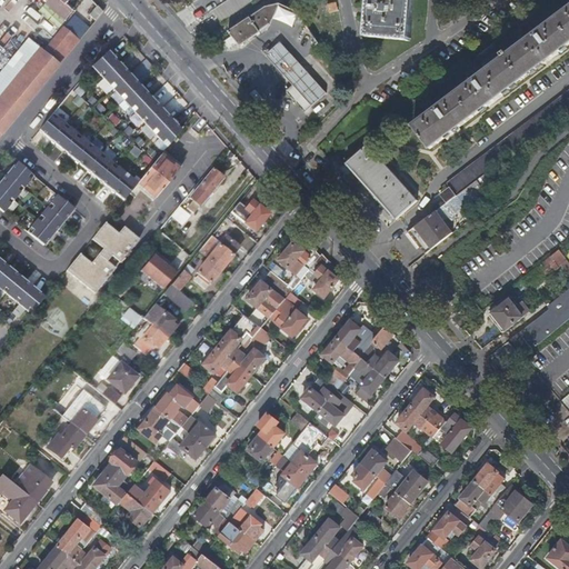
[(0,0),(0,135),(59,63),(43,51),(8,95),(0,103),(0,0)]
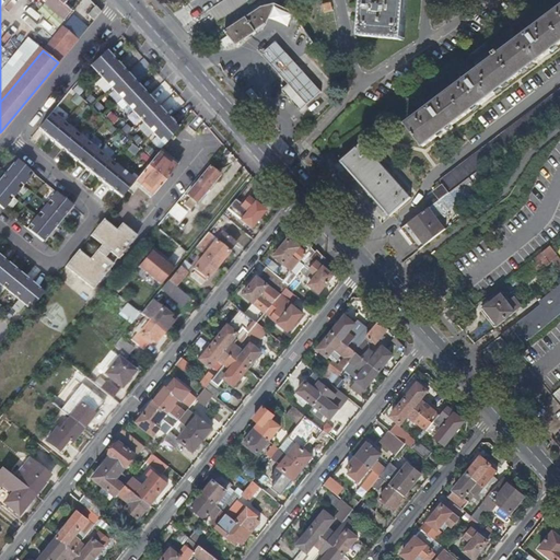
[(65,4),(67,0),(44,0),(66,20),(72,12),(65,4)]
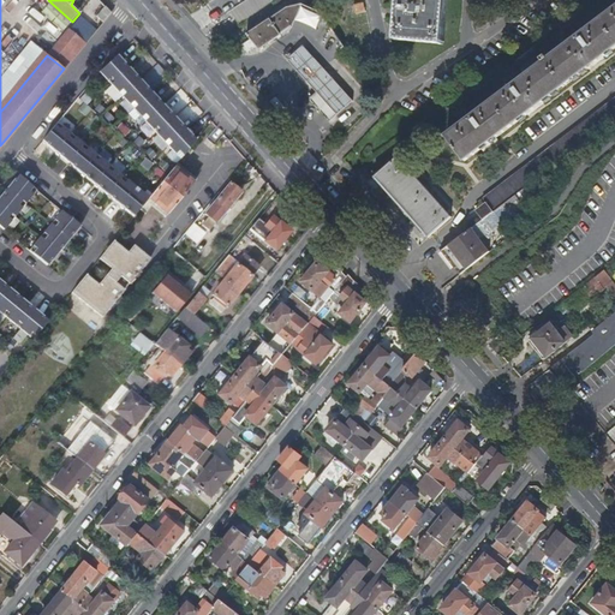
[(401,0),(401,7),(399,34),(398,34),(398,36),(399,36),(399,39),(400,39),(400,37),(443,41),(443,42),(446,42),(446,40),(447,40),(447,39),(446,39),(448,0),(401,0)]
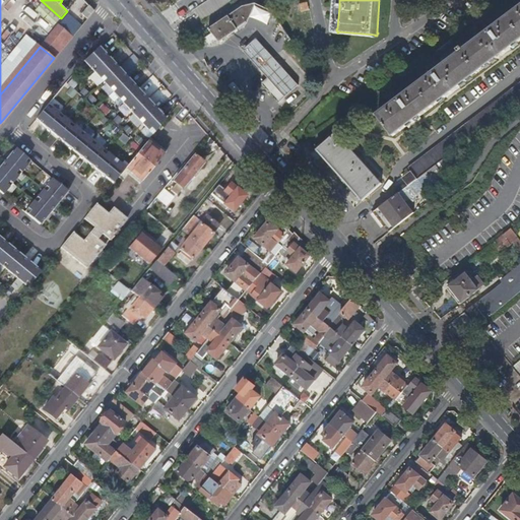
[(277,15),(273,9),(256,2),(243,5),(209,28),(211,31),(212,31),(220,40),(247,21),(268,33),(277,48),(278,49),(281,47),(293,39),(282,22),(291,16),(286,9),(277,15)]
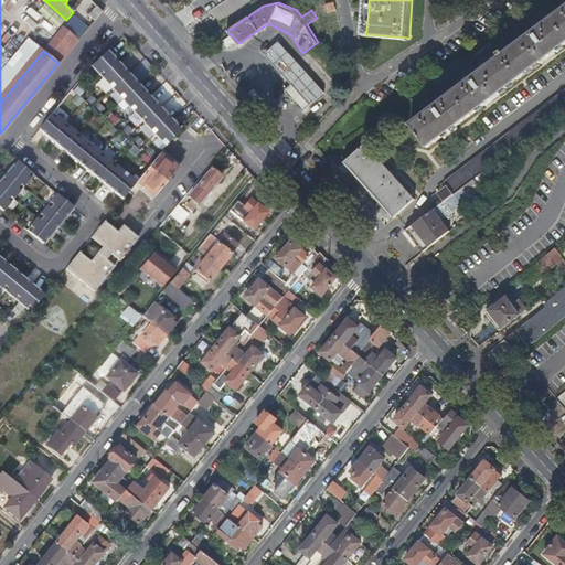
[(95,20),(103,11),(97,4),(88,13),(95,20)]
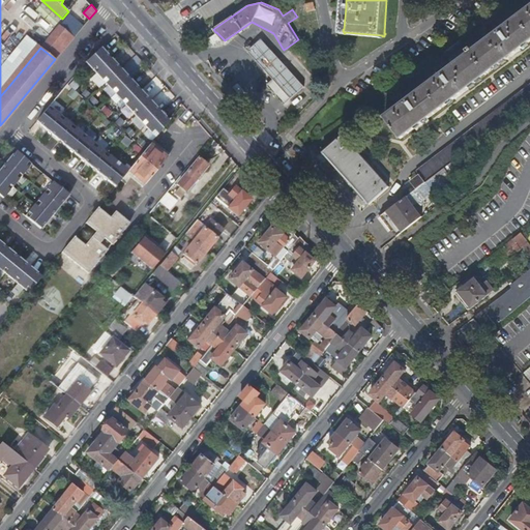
[(454,65),(386,117),(401,138),(529,41),(529,7),(476,49),(466,36),(445,52),(454,65)]
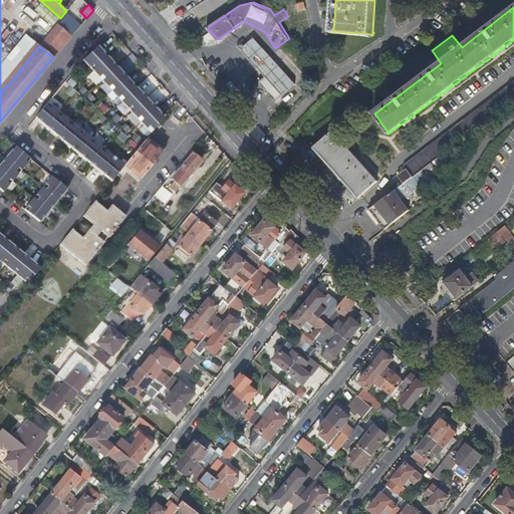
[(19,20),(15,24),(25,33),(29,28),(19,20)]
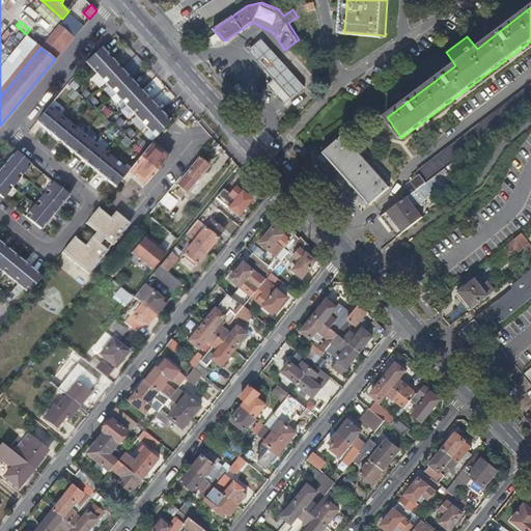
[(62,43),(70,34),(59,26),(45,43),(55,52),(62,43)]
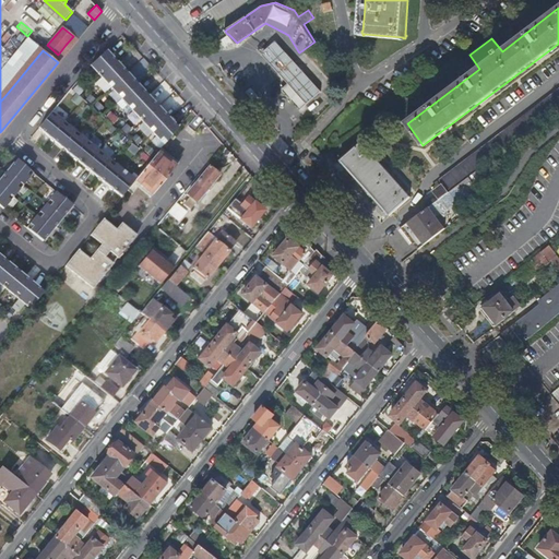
[(70,49),(78,39),(73,36),(66,45),(70,49)]
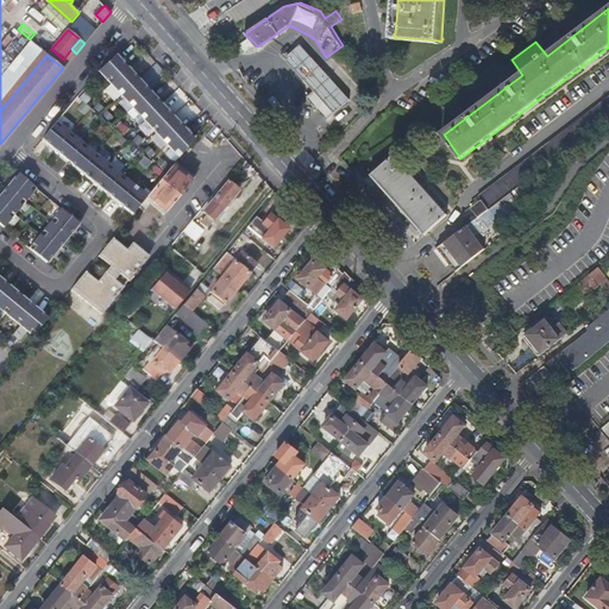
[(0,93),(8,101),(46,55),(31,42),(0,79),(0,93)]
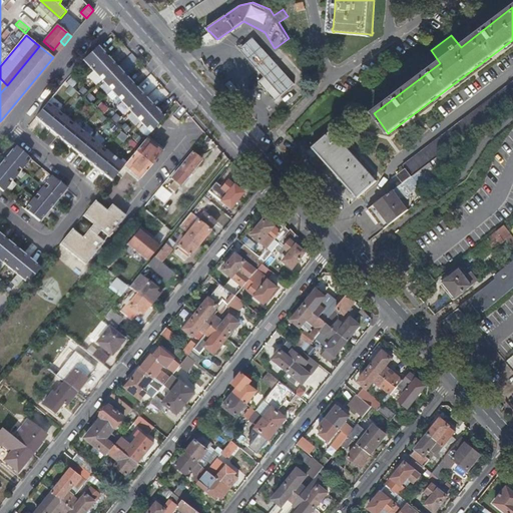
[(272,55),(255,37),(242,49),(260,67),(269,76),(284,92),(296,81),(281,64),(272,55)]
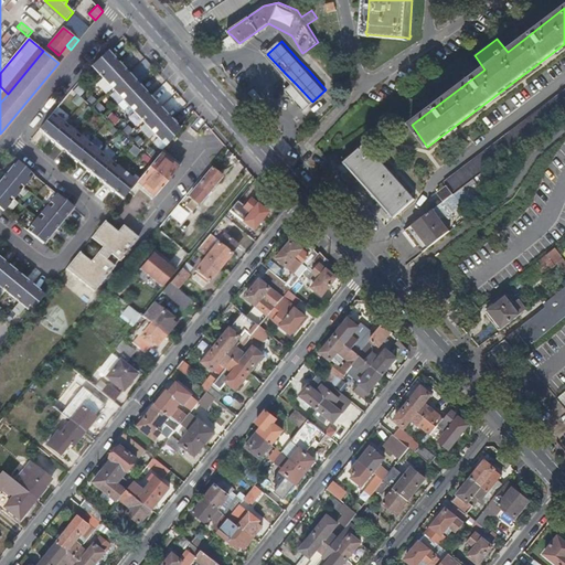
[(63,59),(71,50),(66,45),(59,55),(63,59)]
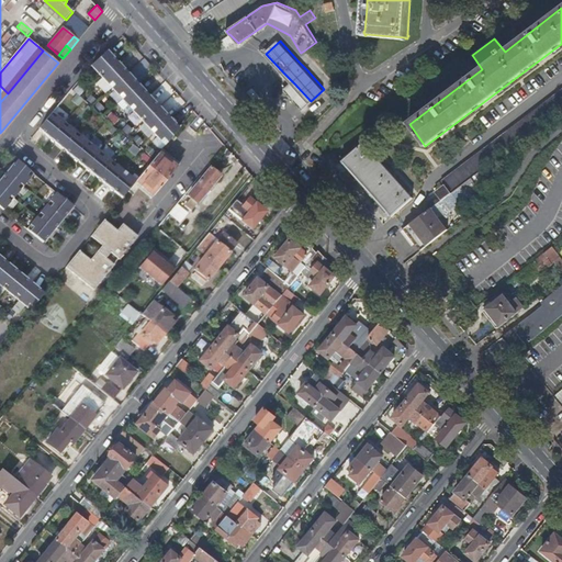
[(117,63),(107,51),(91,66),(102,77),(117,63)]
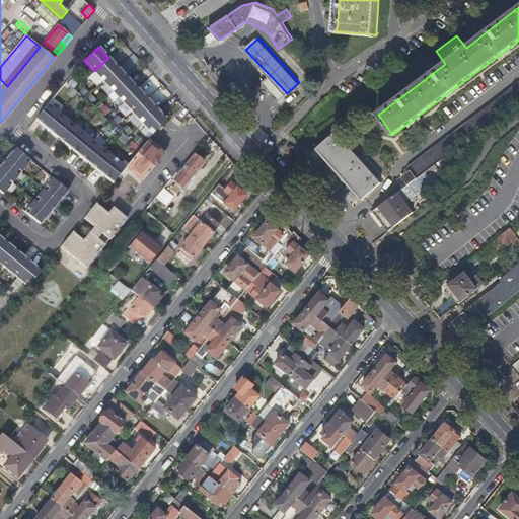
[(119,68),(108,58),(94,71),(103,81),(119,68)]
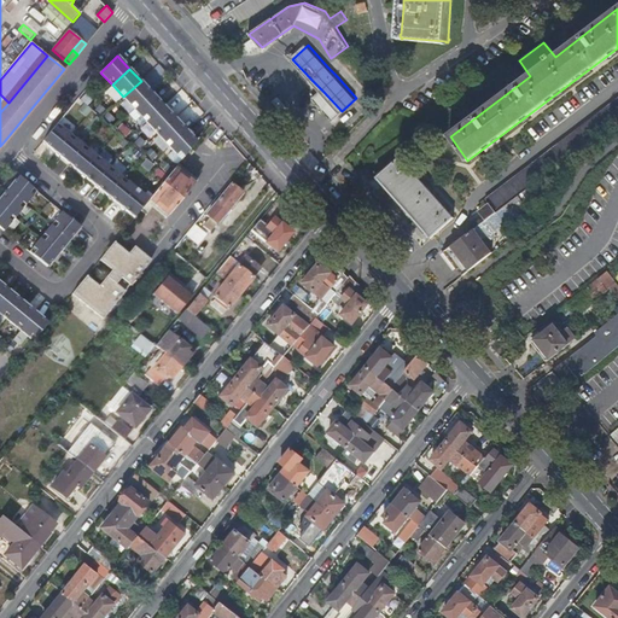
[(153,86),(161,77),(152,70),(145,77),(153,86)]
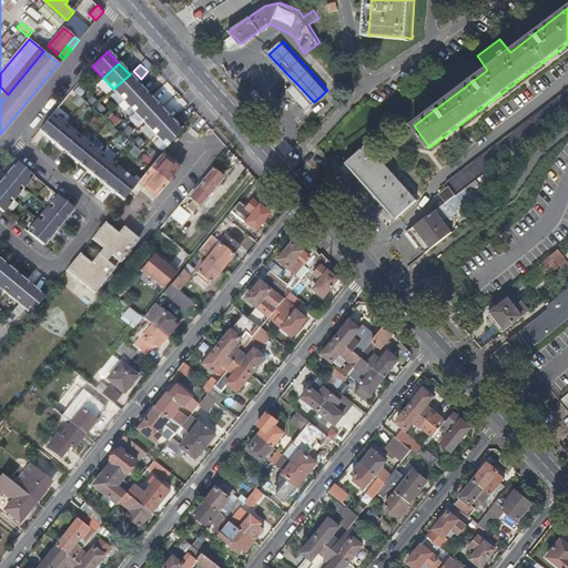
[(140,85),(130,74),(113,89),(124,100),(140,85)]
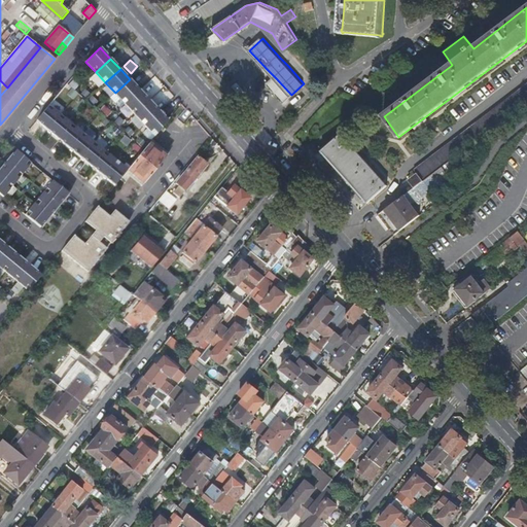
[(130,79),(115,93),(125,104),(140,91),(130,79)]
